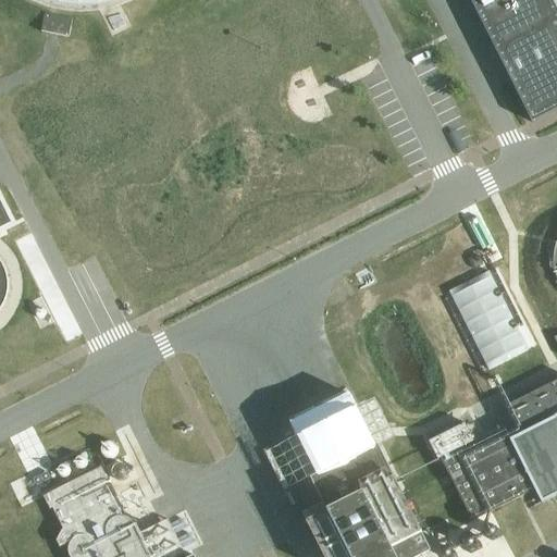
[(556,0),(470,0),(532,121),(556,108),(556,0)]
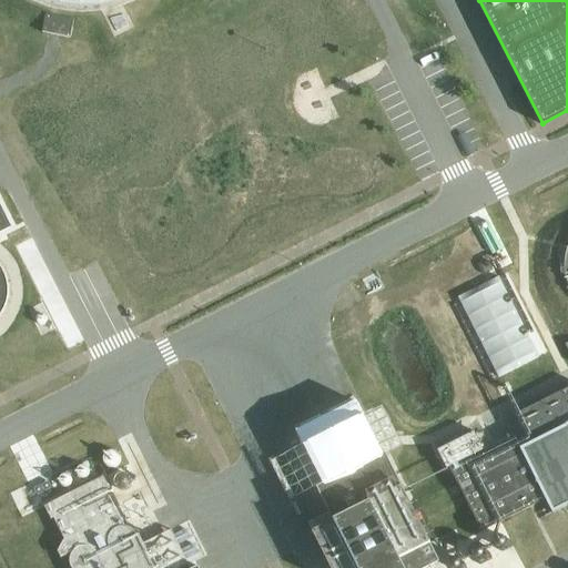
[(47,33),(61,36),(70,38),(73,19),(46,14),(42,32),(47,33)]
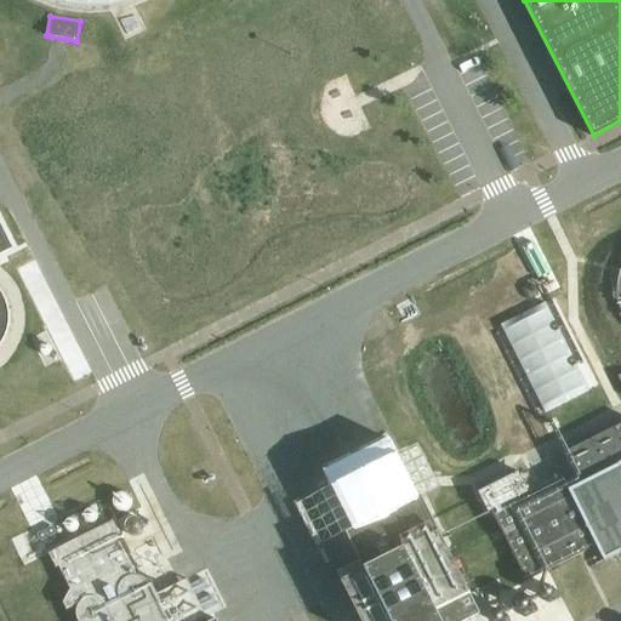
[(0,254),(12,249),(0,223),(0,254)]
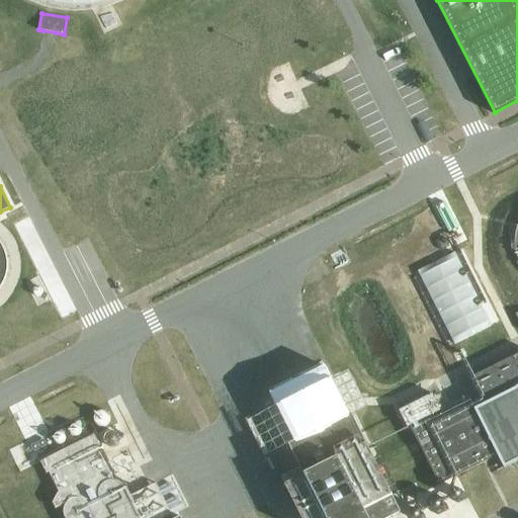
[(456,406),(411,428),(439,485),(497,455),(504,468),(517,460),(517,354),(468,379),(482,405),(476,408),(471,399),(456,406)]
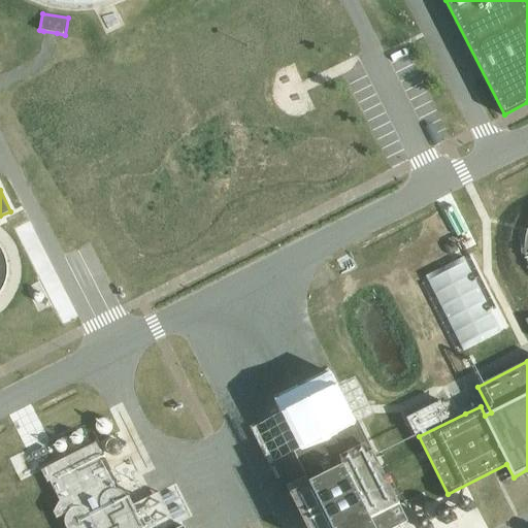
[(329,373),(274,401),(299,451),(294,454),(309,485),(290,494),(306,527),(395,527),(408,522),(373,453),(358,421),(354,423),(329,373)]
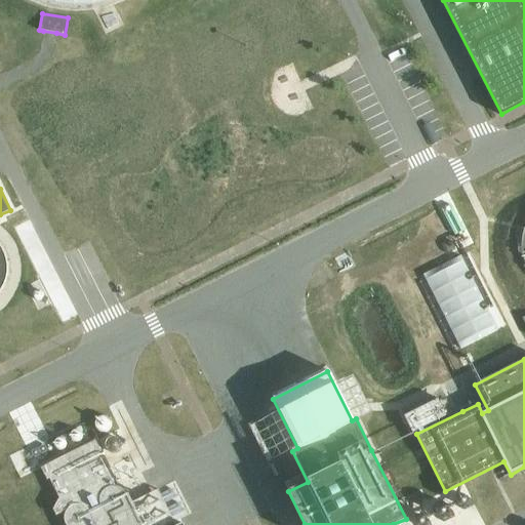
[(101,452),(94,441),(41,468),(47,480),(49,479),(59,498),(58,499),(53,510),(56,516),(67,511),(66,513),(65,516),(64,520),(65,523),(66,524),(140,524),(125,493),(123,490),(121,489),(119,488),(115,487),(98,454),(101,452)]
